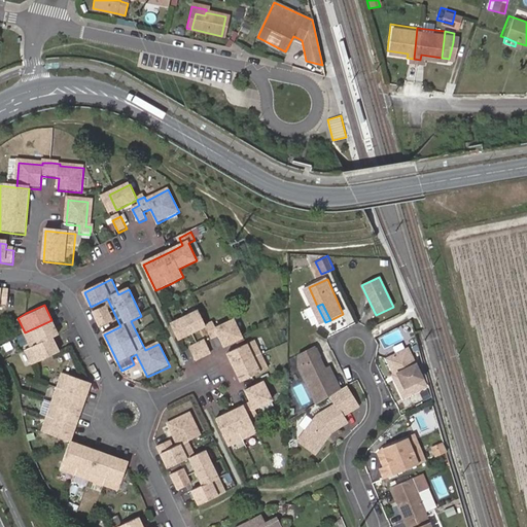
[(107,307),(94,313),(101,328),(114,322),(107,307)]
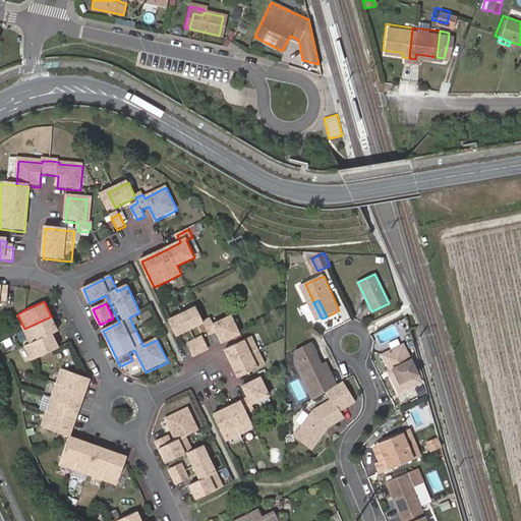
[(184,313),(170,321),(177,335),(206,323),(198,307),(184,313)]
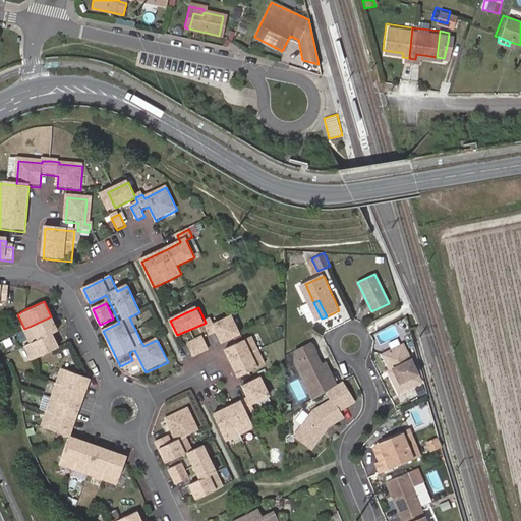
[(57,331),(51,316),(24,329),(31,343),(53,333),(57,331)]
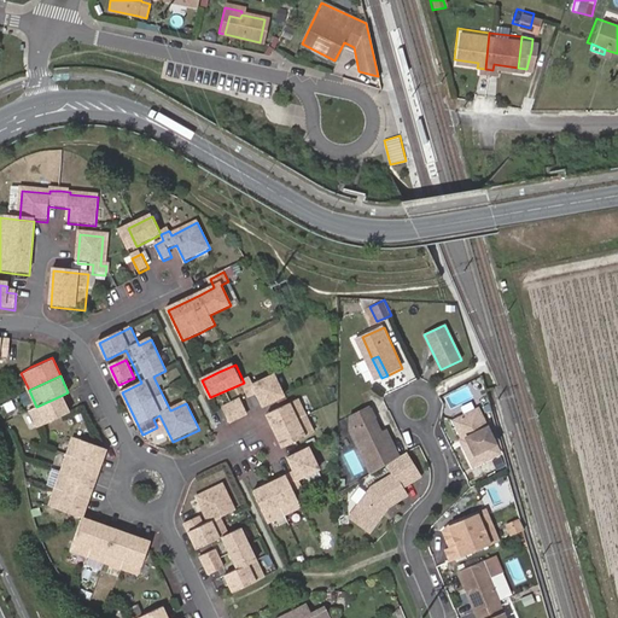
[(252,378),(244,383),(250,395),(258,391),(266,407),(286,397),(277,375),(256,385),(252,378)]
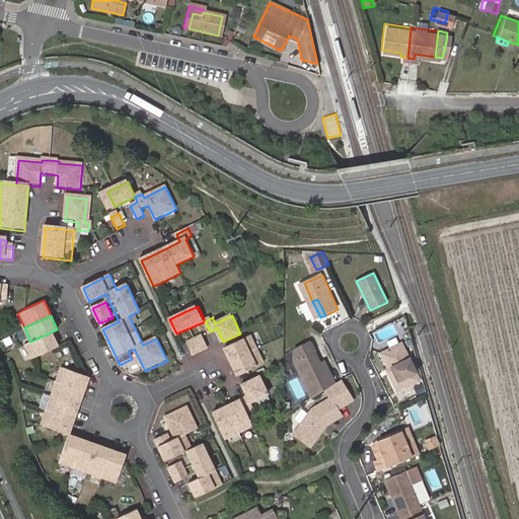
[(60,345),(53,331),(30,342),(26,344),(32,358),(60,345)]
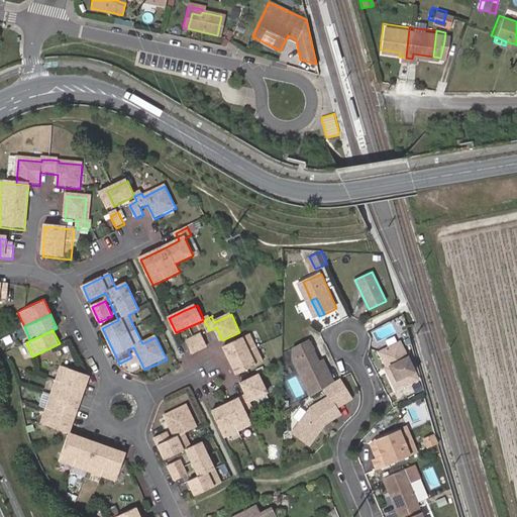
[(203,334),(188,341),(194,353),(209,346),(203,334)]
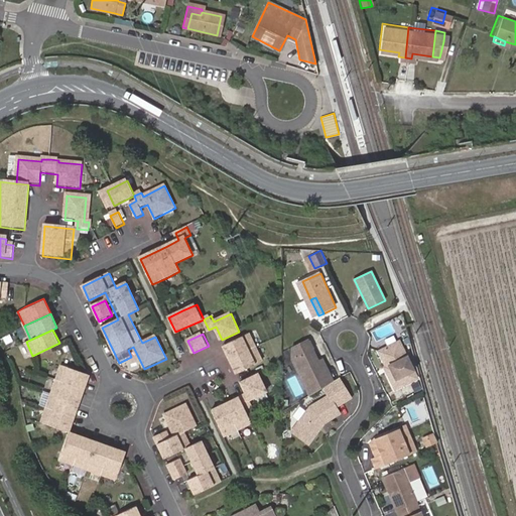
[(251,334),(225,346),(238,373),(247,368),(264,361),(257,348),(251,334)]
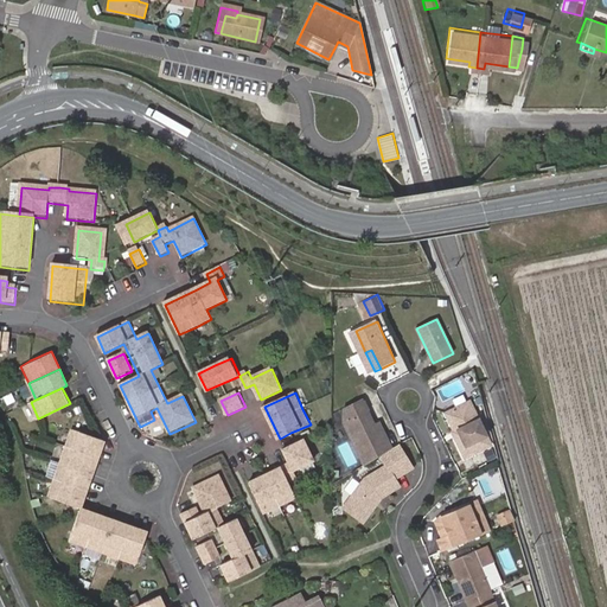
[(344,423),(364,466),(381,457),(391,451),(382,430),(376,433),(374,428),(360,401),(344,409),(349,421),(344,423)]
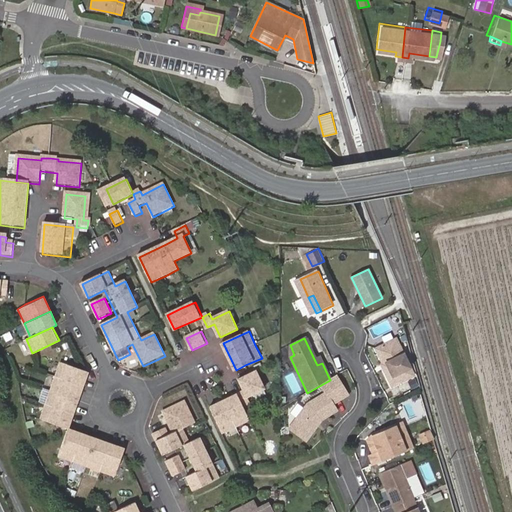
[(396,340),(378,348),(387,367),(383,369),(391,387),(413,377),(396,340)]
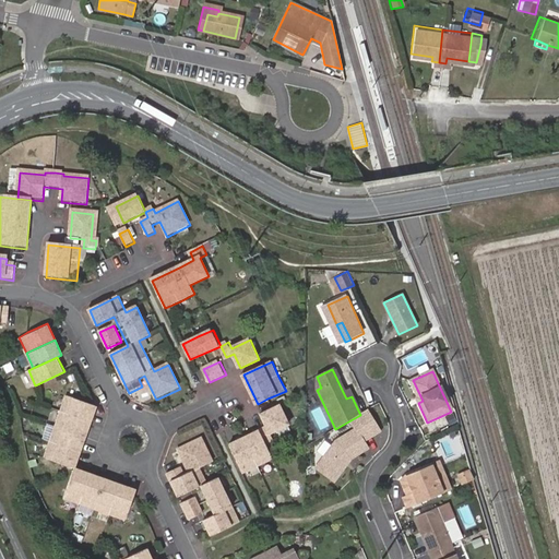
[(423,401),(413,380),(411,381),(419,400),(417,401),(418,403),(423,401)]
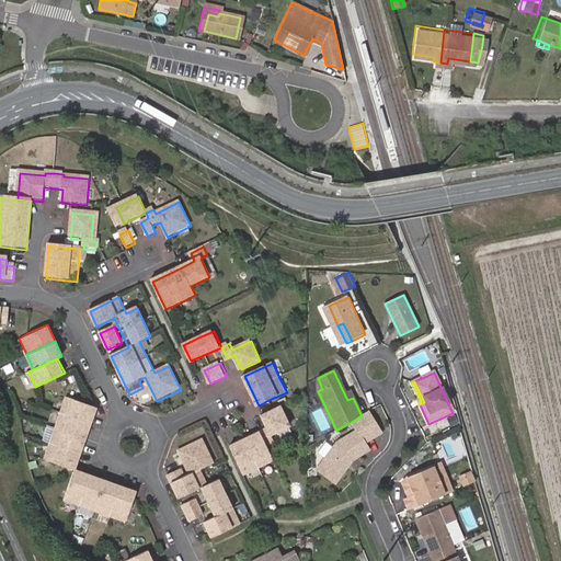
[(93,407),(68,398),(64,410),(57,426),(52,442),(45,458),(75,469),(98,409),(93,407)]
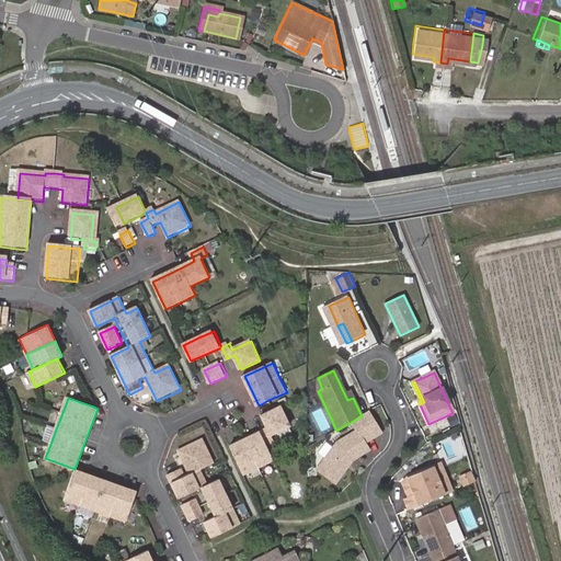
[(245,438),(231,446),(244,472),(259,466),(273,459),(265,444),(272,441),(270,435),(288,425),(279,408),(274,411),(263,416),(261,418),(266,428),(260,432),(245,438)]
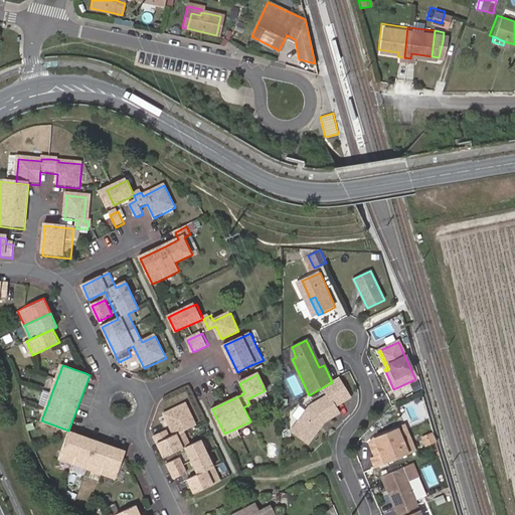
[(349,398),(338,379),(332,382),(323,387),(328,396),(334,407),(349,398)]
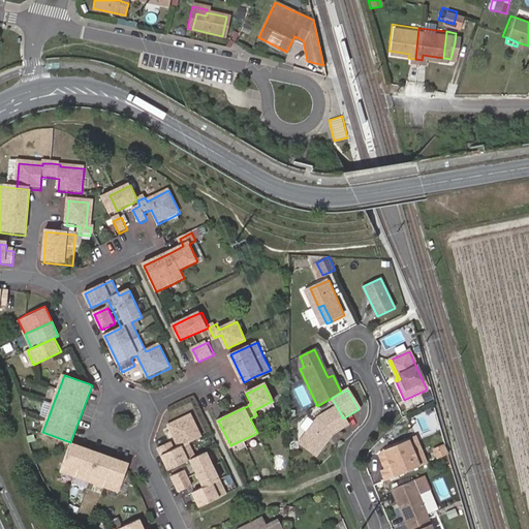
[(316,456),(332,434),(347,426),(337,407),(317,418),(299,443),(316,456)]
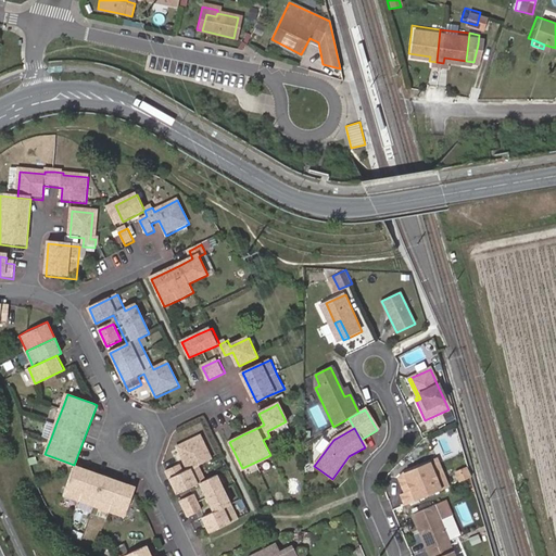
[(176,444),(187,467),(197,463),(211,456),(200,432),(176,444)]
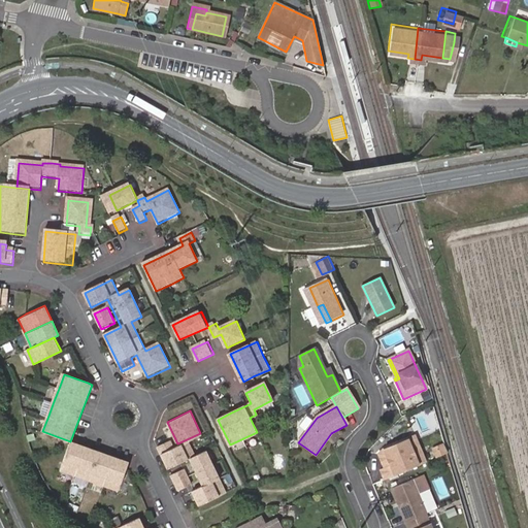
[(187,439),(177,443),(171,446),(167,437),(156,442),(168,466),(188,456),(194,453),(187,439)]
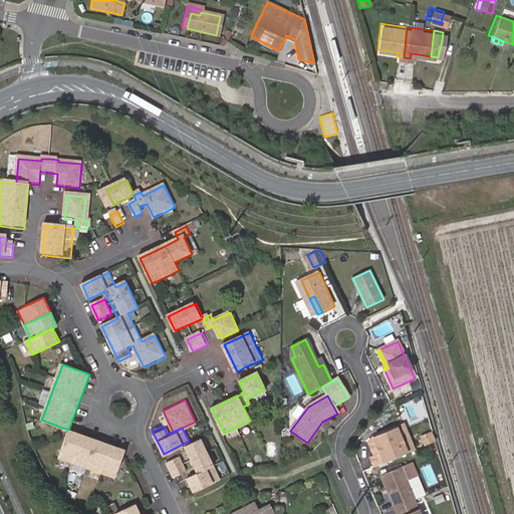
[(414,452),(402,427),(396,430),(407,455),(414,452)]
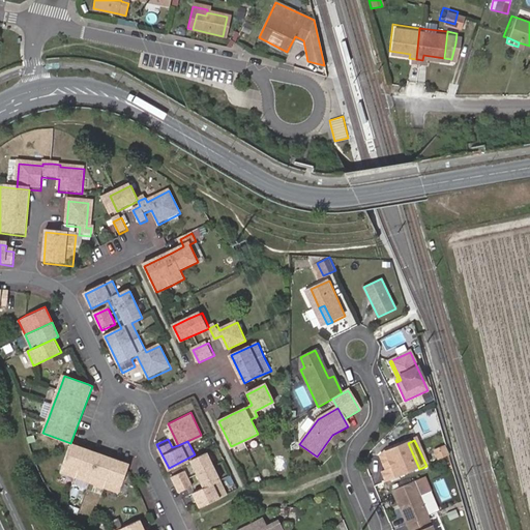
[(70,443),(60,471),(89,481),(119,493),(128,468),(129,465),(70,443)]
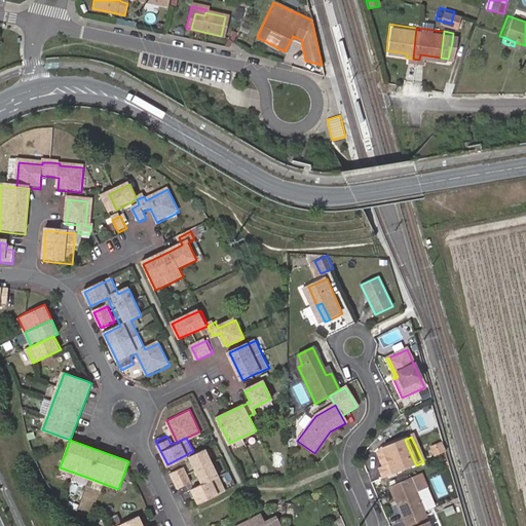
[(379,471),(383,481),(416,465),(405,440),(381,451),(388,466),(383,470),(379,471)]
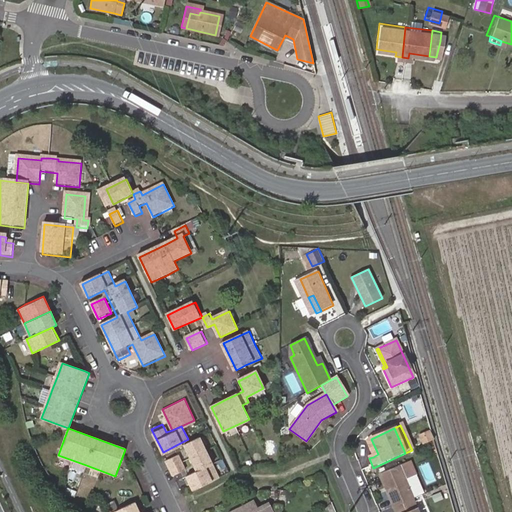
[(433,440),(430,429),(418,434),(423,445),(433,440)]
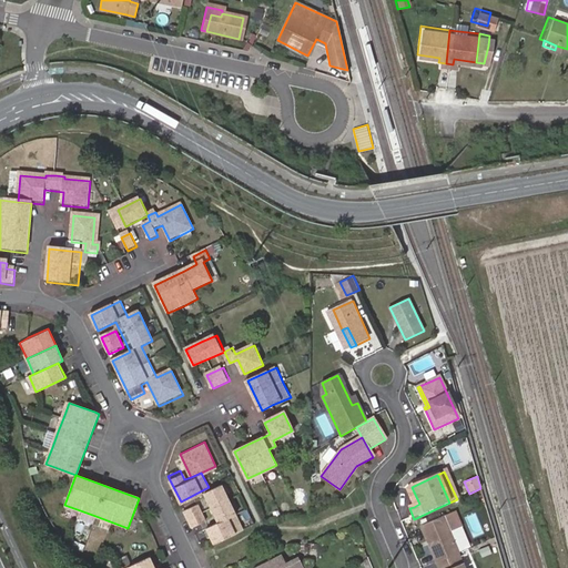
[(209,487),(202,490),(210,506),(226,498),(219,483),(209,487)]
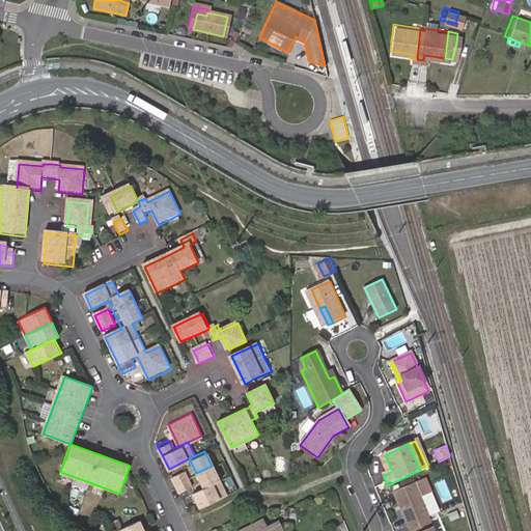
[(392,471),(385,455),(381,460),(387,474),(392,471)]
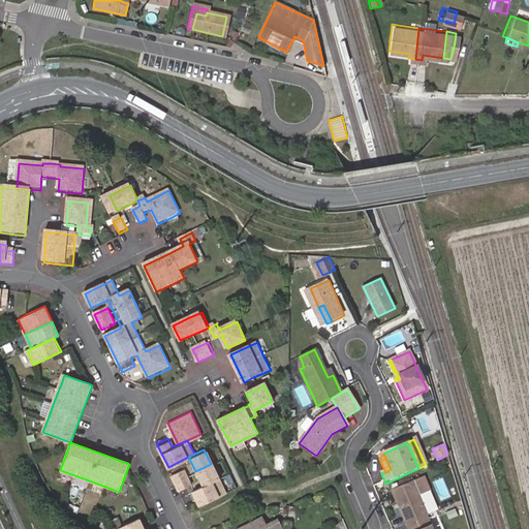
[(454,463),(452,456),(444,460),(446,466),(454,463)]
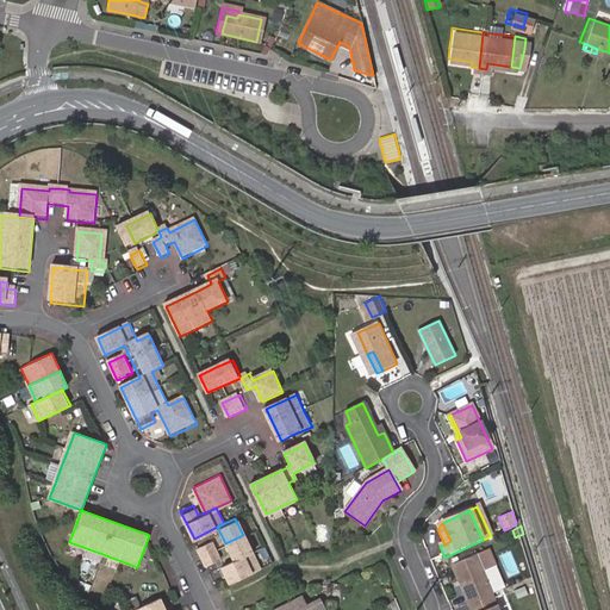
[(225,543),(232,560),(251,551),(243,535),(225,543)]
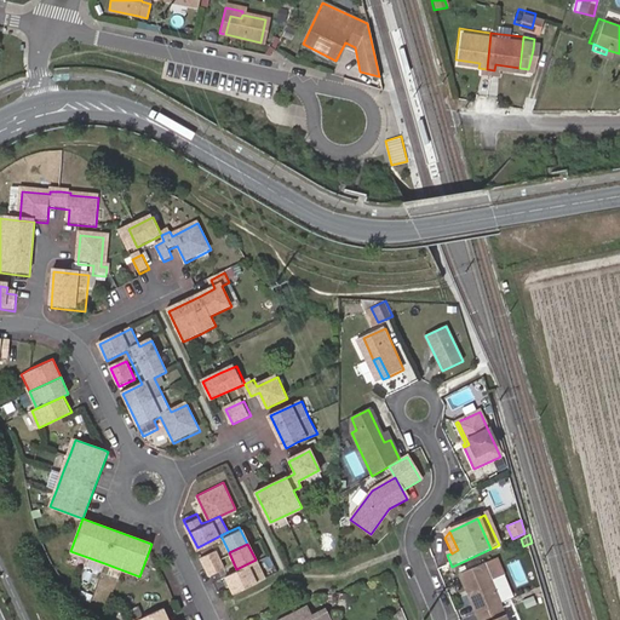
[(216,546),(201,554),(210,570),(224,563),(216,546)]
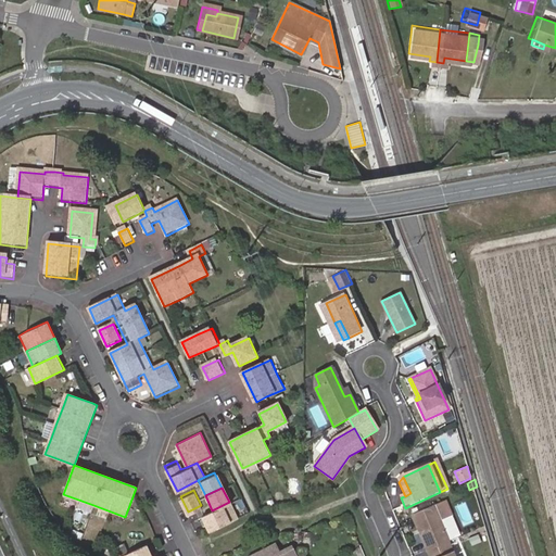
[(210,529),(236,515),(229,502),(212,510),(203,515),(210,529)]
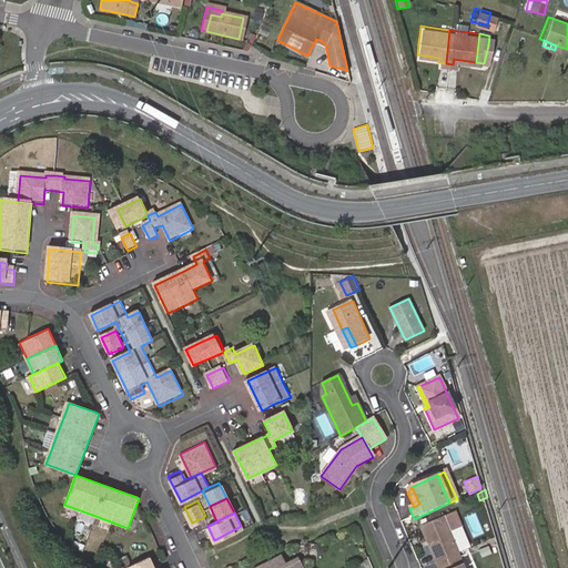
[(453,515),(442,519),(448,533),(459,527),(453,515)]
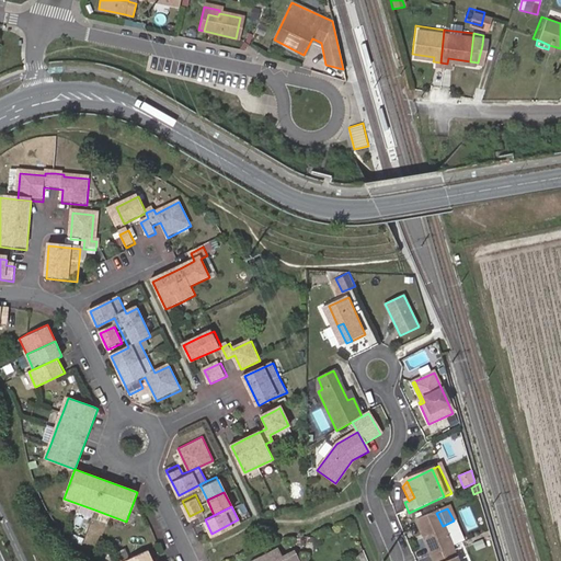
[(436,513),(415,524),(432,558),(453,548),(443,526),(436,513)]
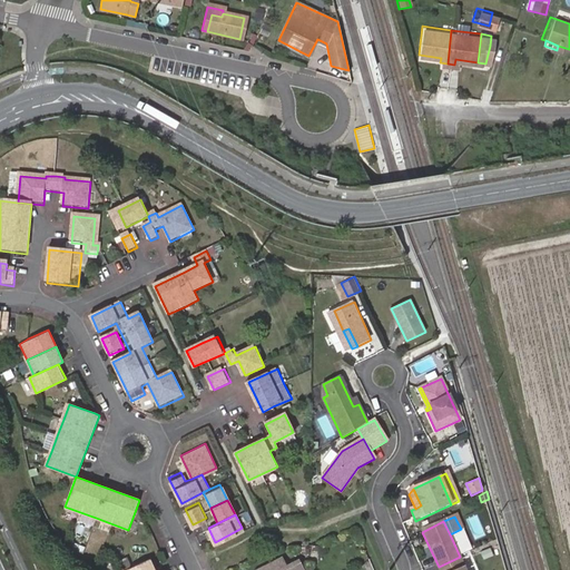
[(490,547),(480,550),(482,558),(492,556),(490,547)]
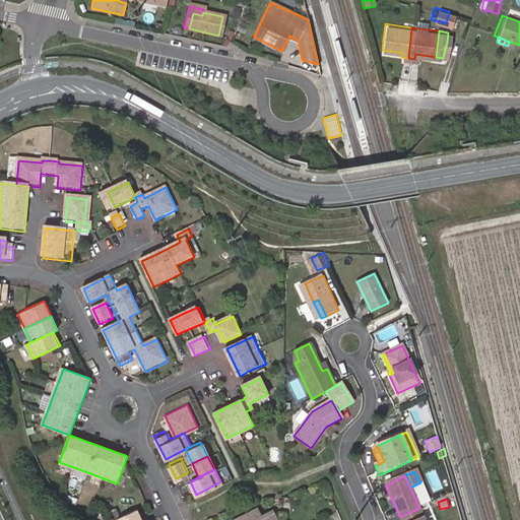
[(425,519),(419,508),(400,517),(401,519),(425,519)]
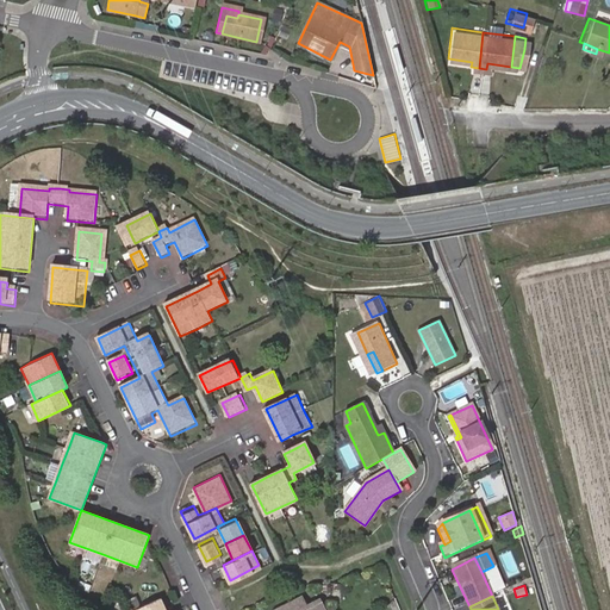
[(309,609),(307,608),(303,598),(278,609),(309,609)]
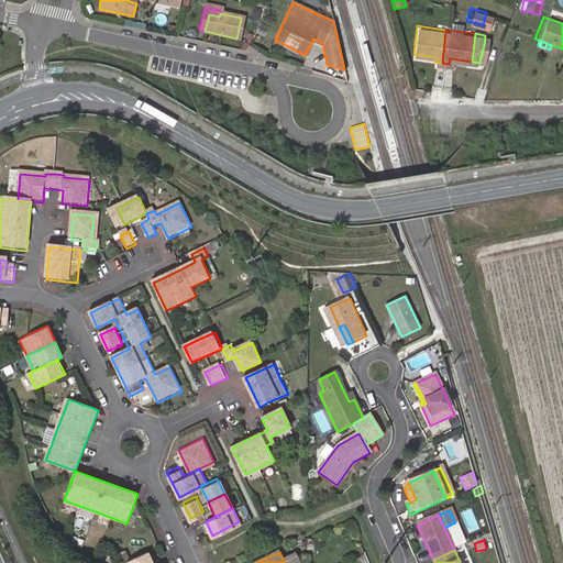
[(284,561),(285,562),(301,562),(297,553),(284,561)]
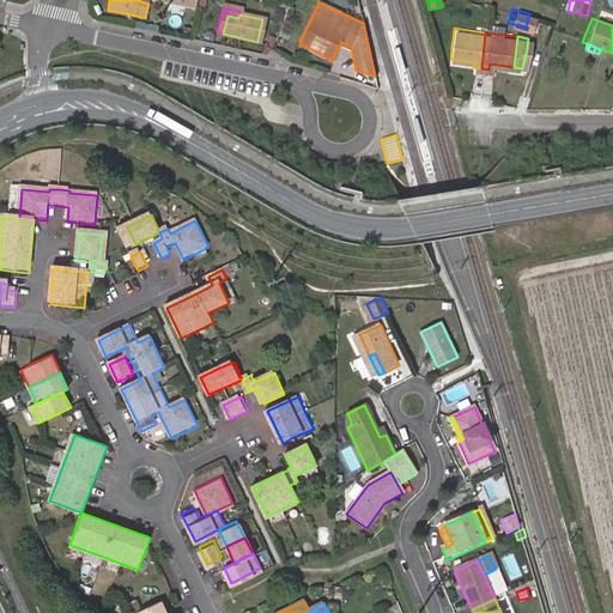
All buildings are outlined.
